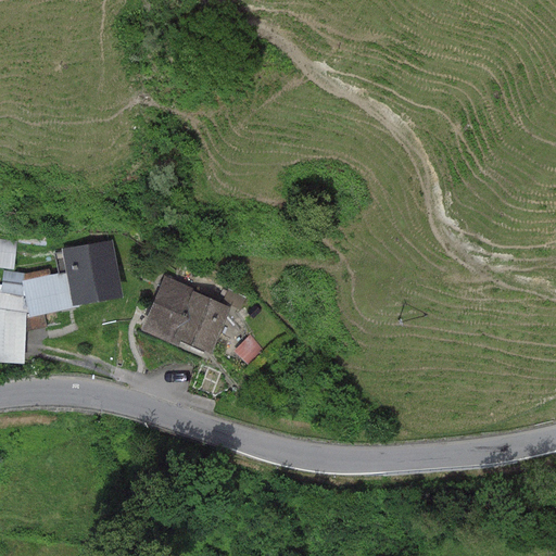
[(0,240),(0,267),(14,269),(17,243),(0,240)]
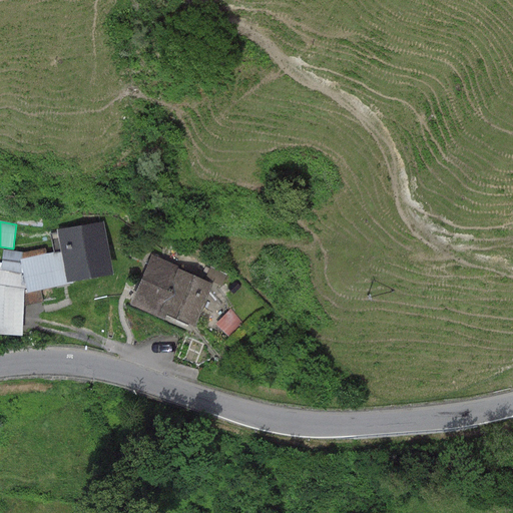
[(102,223),(51,232),(52,239),(60,238),(63,252),(55,254),(45,257),(44,249),(19,254),(28,304),(42,302),(40,292),(72,286),(72,283),(112,275),(102,223)]
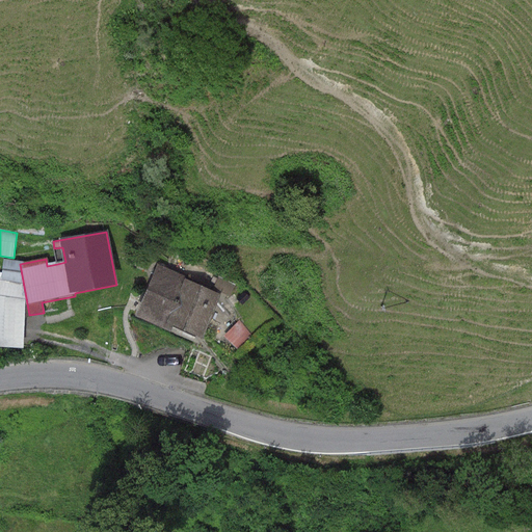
[(62,247),(54,248),(57,264),(65,262),(62,247)]
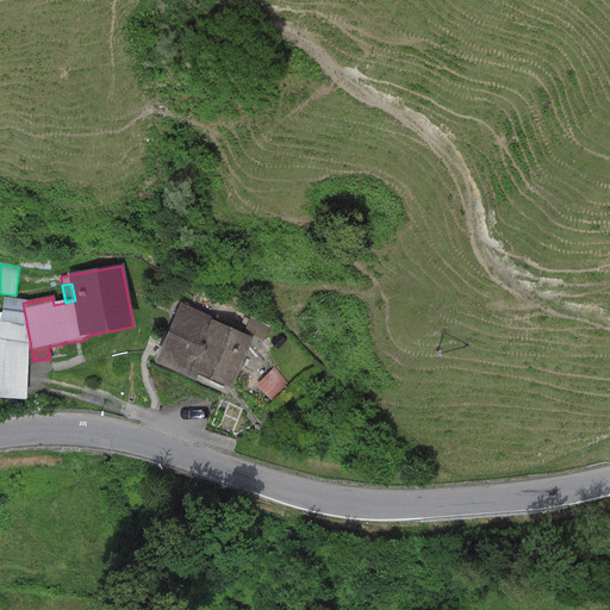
[(25,299),(2,298),(0,313),(0,319),(12,322),(24,324),(25,299)]
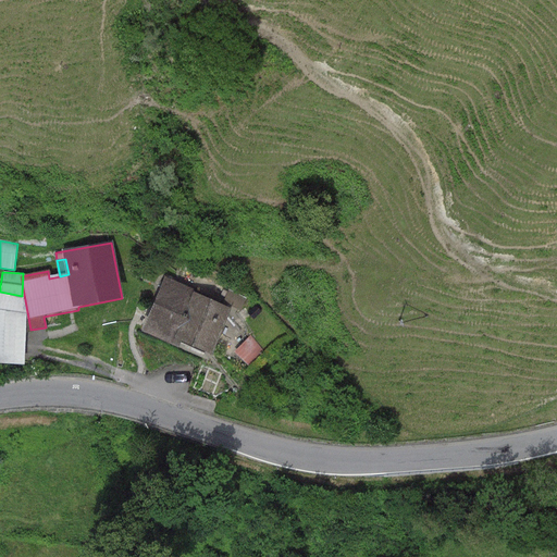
[(232,307),(163,276),(139,332),(176,348),(180,342),(210,355),(232,307)]
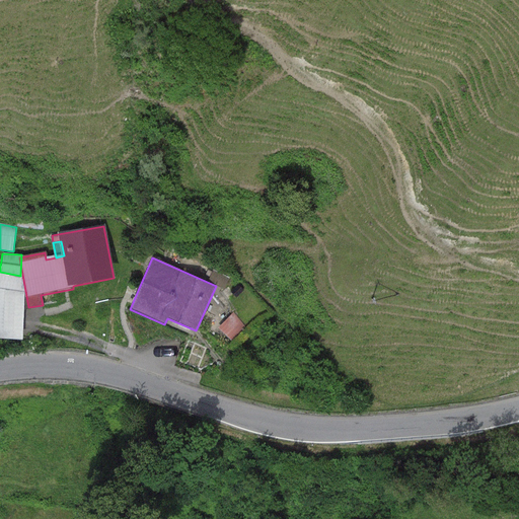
[(10,274),(0,272),(0,287),(11,289),(10,274)]
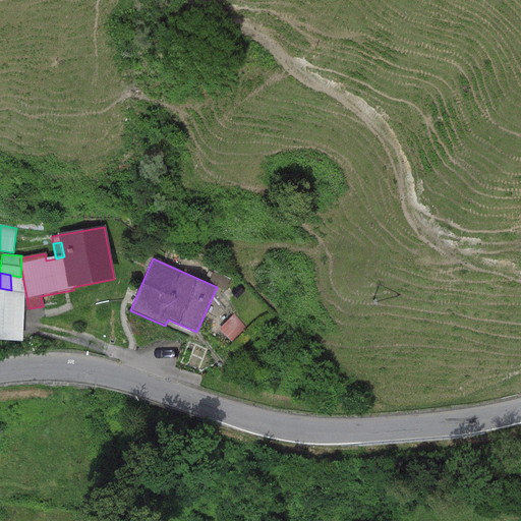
[(23,293),(0,291),(0,339),(20,341),(23,293)]
